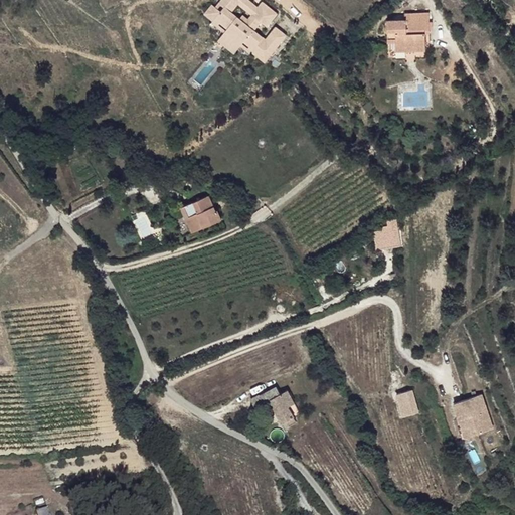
[(255,41),(270,52),(284,34),(273,25),(263,37),(251,28),(237,17),(228,10),(235,1),(244,8),(250,1),(248,0),(217,0),(217,1),(222,5),(212,16),(225,27),(222,31),(238,43),(241,40),(250,47),(255,41)]
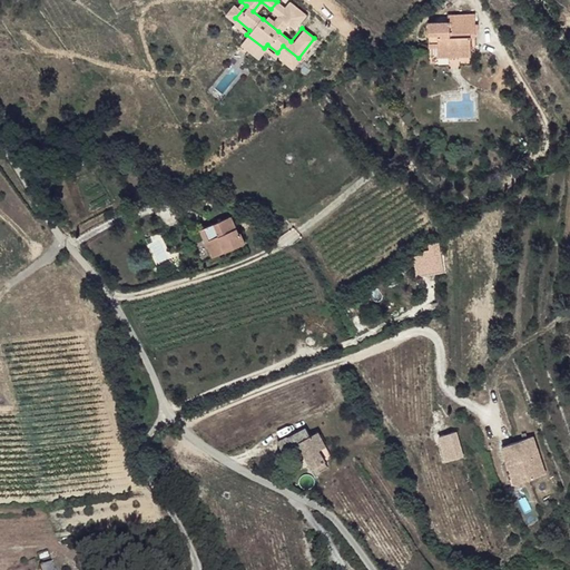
[(274,21),(282,28),(286,22),(293,28),(304,13),(287,0),(286,0),(283,6),(276,13),(278,16),(274,21)]
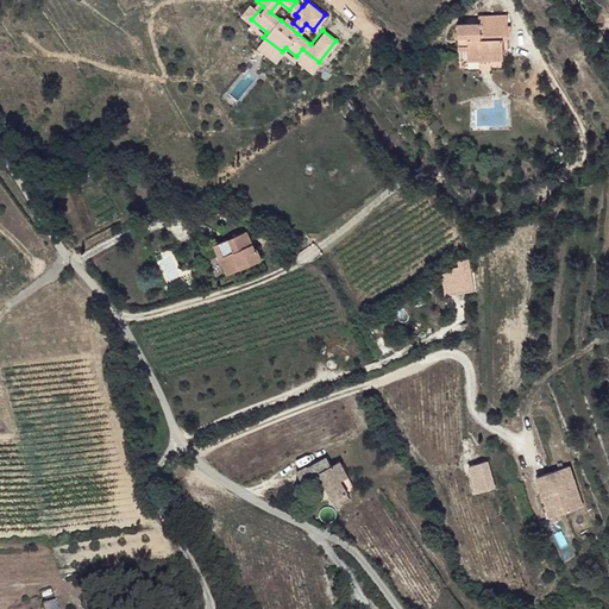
[(289,10),(295,14),(302,6),(296,1),(289,10)]
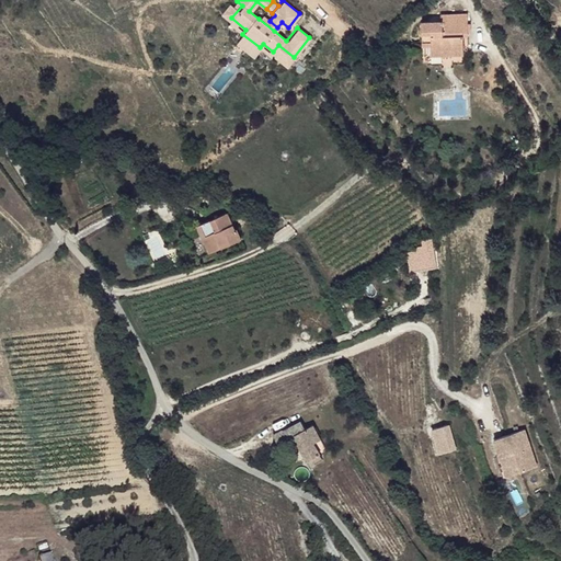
[(220,13),(230,21),(231,18),(238,10),(229,2),(220,13)]
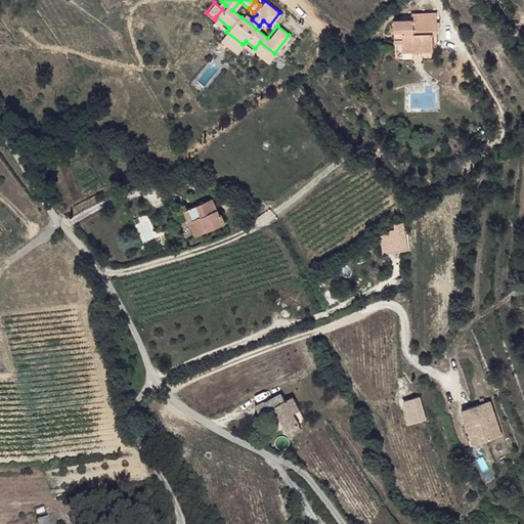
[(256,29),(259,26),(252,19),(256,14),(254,12),(250,17),(245,13),(242,17),(256,29)]
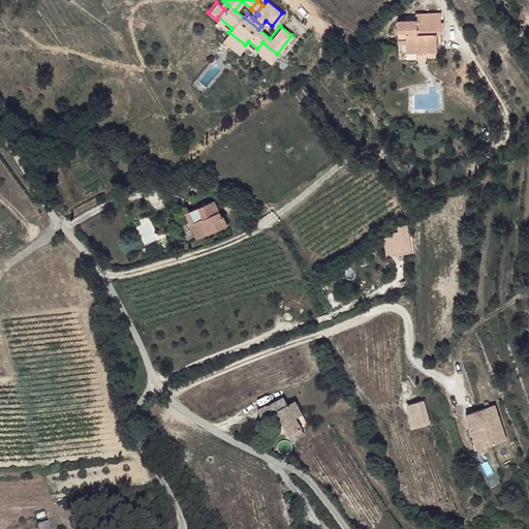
[(441,13),(416,13),(416,20),(398,20),(398,43),(405,42),(406,52),(416,51),(416,45),(438,45),(437,32),(442,32),(441,13)]
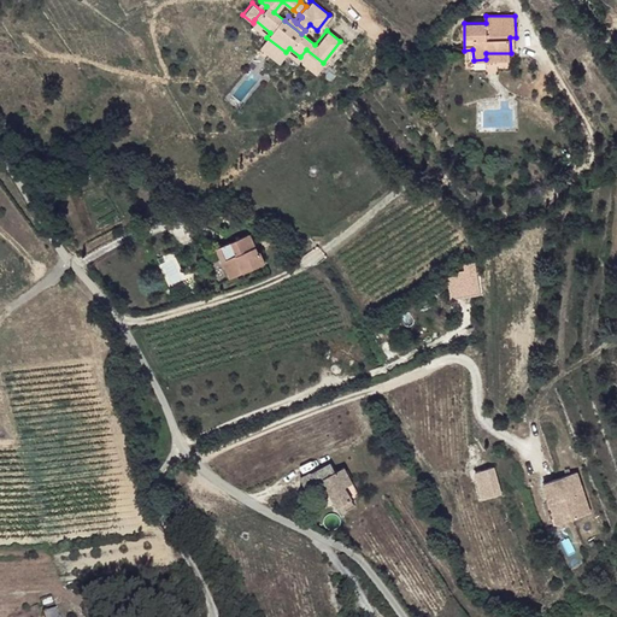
[(251,24),(266,37),(270,33),(254,19),(253,23),(251,24)]
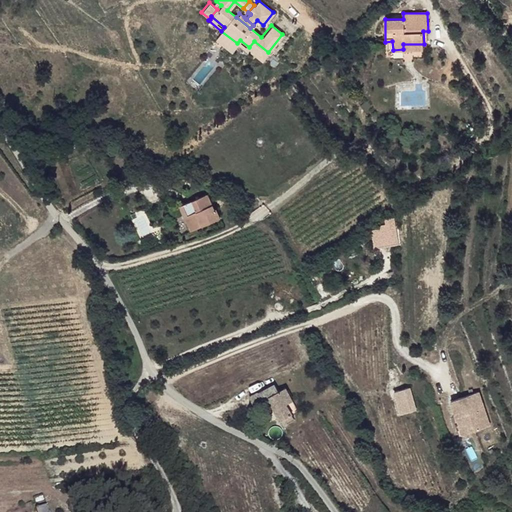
[(230,51),(237,43),(221,31),(214,38),(230,51)]
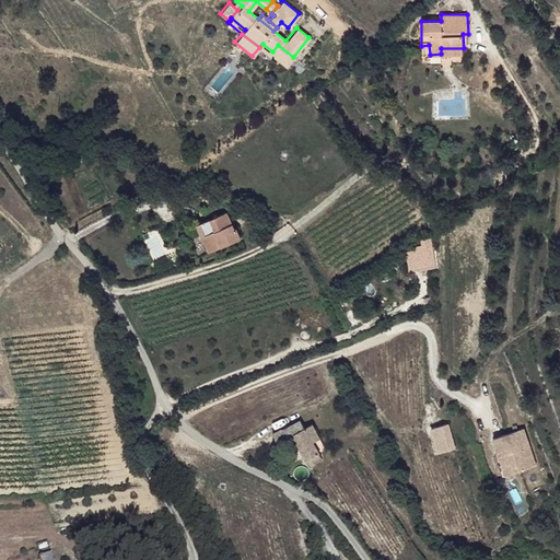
[(259,47),(269,56),(270,55),(272,51),(263,44),(259,47)]
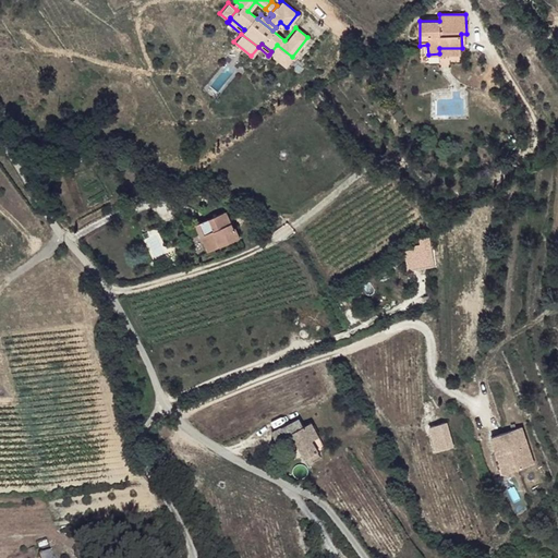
[(269,55),(284,65),(292,57),(277,45),(271,51),(269,55)]
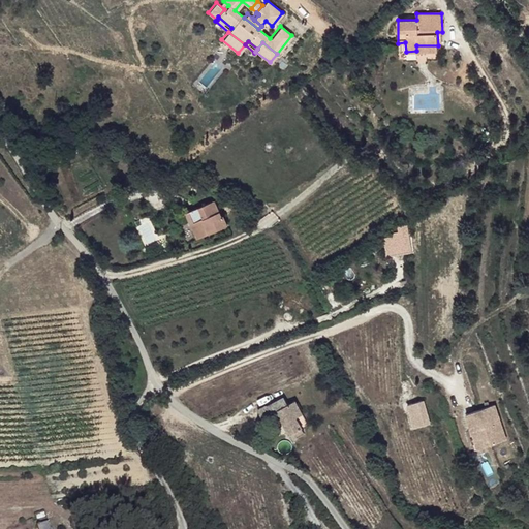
[(225,213),(218,197),(189,210),(200,236),(212,230),(208,221),(218,217),(225,213)]
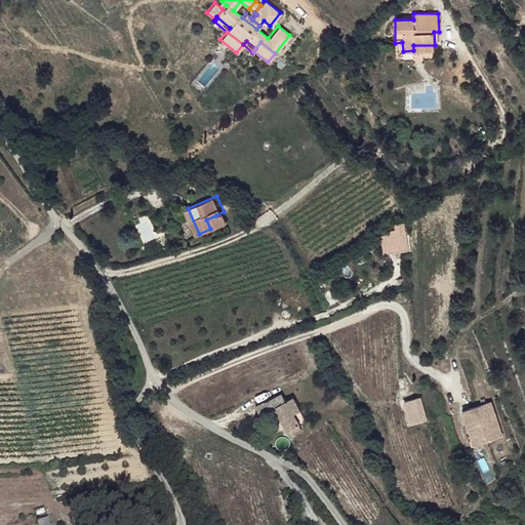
[(228,221),(224,211),(216,215),(220,226),(228,221)]
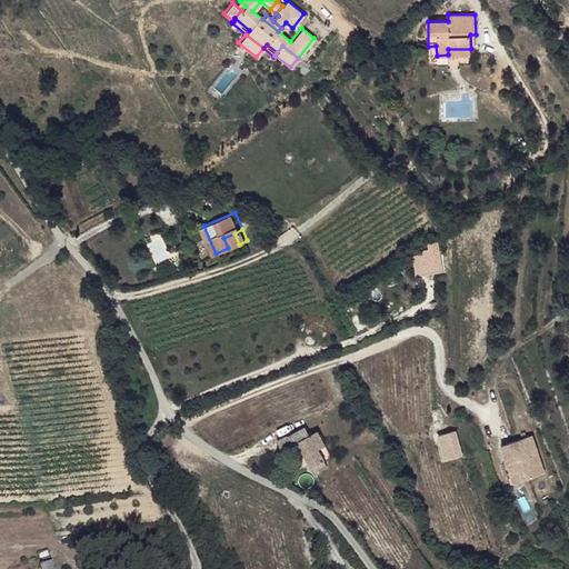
[(239,245),(235,233),(223,238),(228,248),(239,245)]
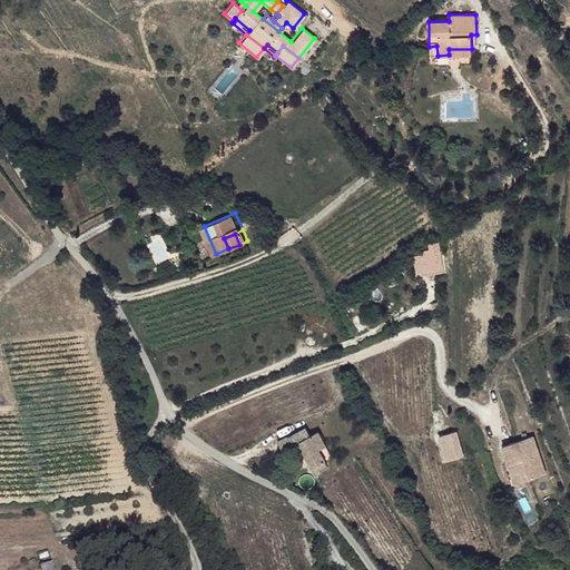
[(436,243),(428,245),(429,258),(428,259),(429,269),(441,268),(440,256),(438,256),(436,243)]
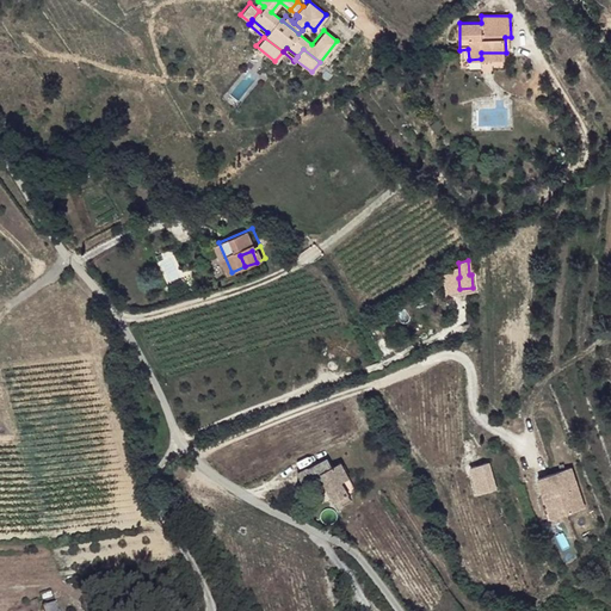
[(333,466),(328,457),(309,468),(308,466),(296,471),(302,481),(319,473),(333,501),(349,493),(341,481),(349,477),(340,462),(333,466)]
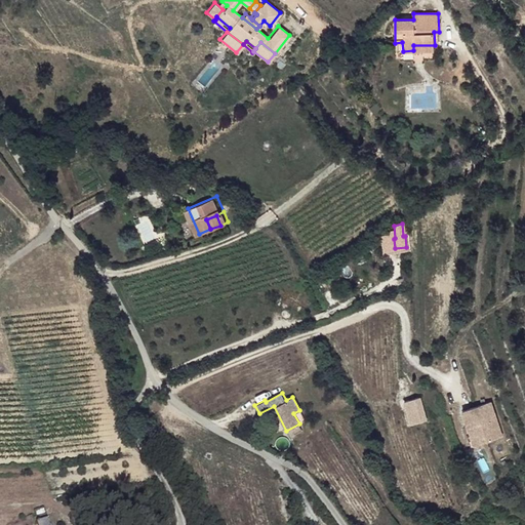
[(490,398),(461,407),(470,431),(467,432),(471,444),(502,433),(490,398)]
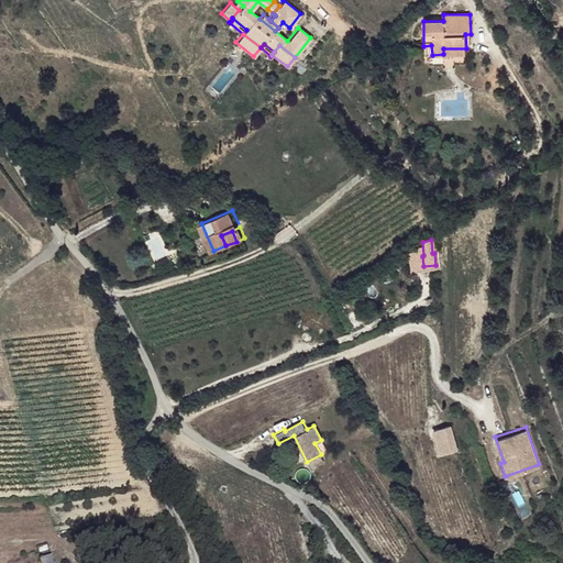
[(456,445),(452,434),(442,437),(445,449),(456,445)]
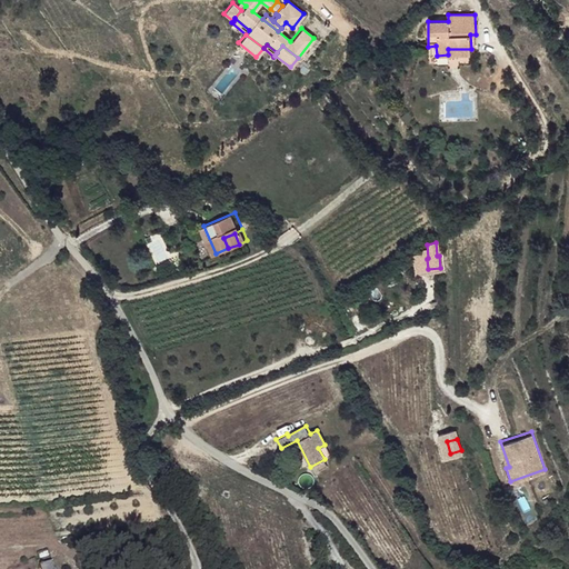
[(327,462),(325,459),(310,467),(313,470),(327,462)]
